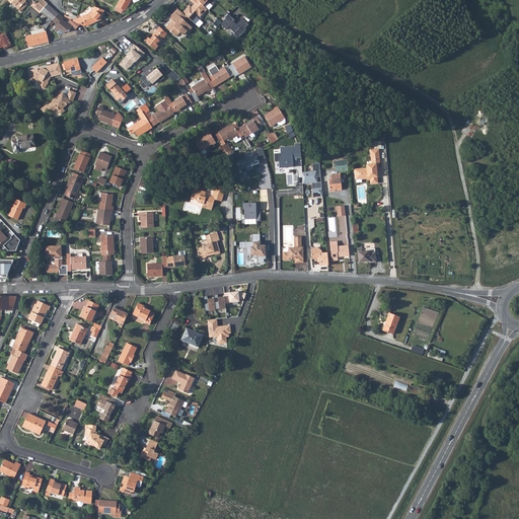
[(24,0),(7,0),(11,4),(12,3),(18,8),(17,9),(20,11),(27,4),(25,1),(24,0)]
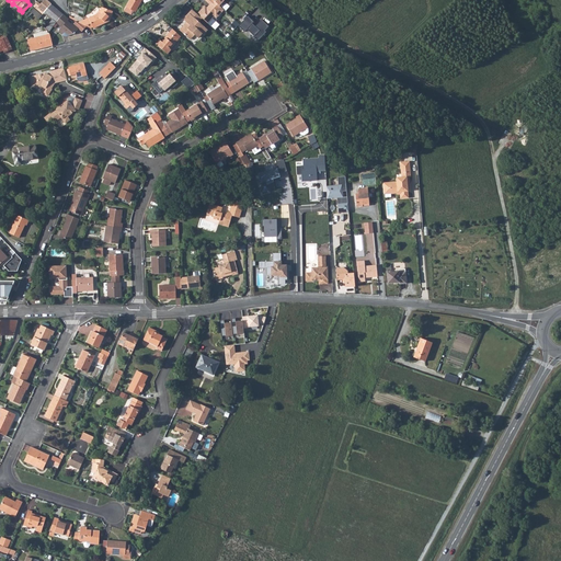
[(37,2),(33,7),(42,15),(44,13),(52,4),(46,0),(44,0),(41,4),(37,2)]
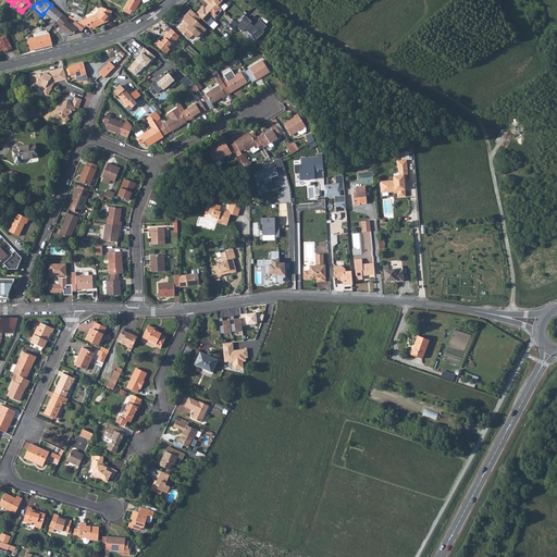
[(140,0),(128,0),(124,10),(131,14),(133,10),(135,11),(140,0)]
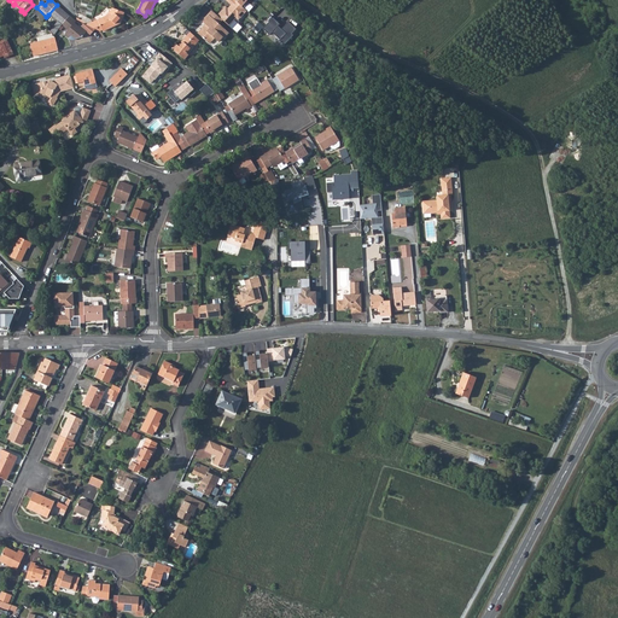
[(240,6),(233,0),(223,0),(229,5),(227,9),(226,6),(216,15),(222,19),(228,27),(234,18),(238,21),(246,11),(240,6)]
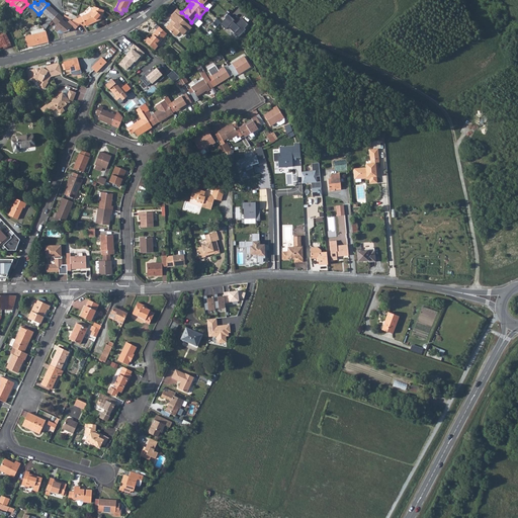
[(48,4),(40,12),(41,13),(42,12),(47,15),(53,8),(48,4)]
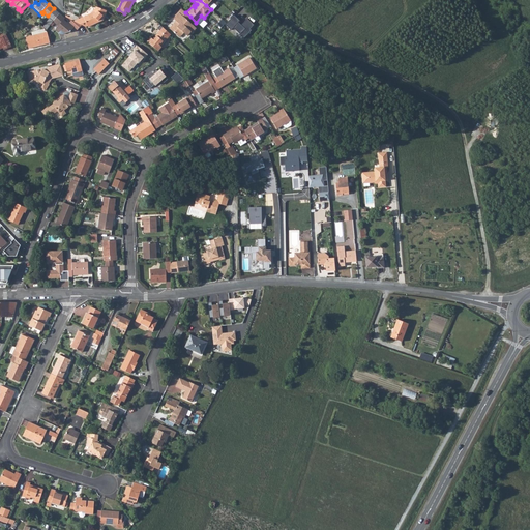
[(87,15),(74,21),(81,25),(84,26),(87,25),(88,27),(104,20),(108,9),(96,6),(96,8),(94,11),(87,15)]
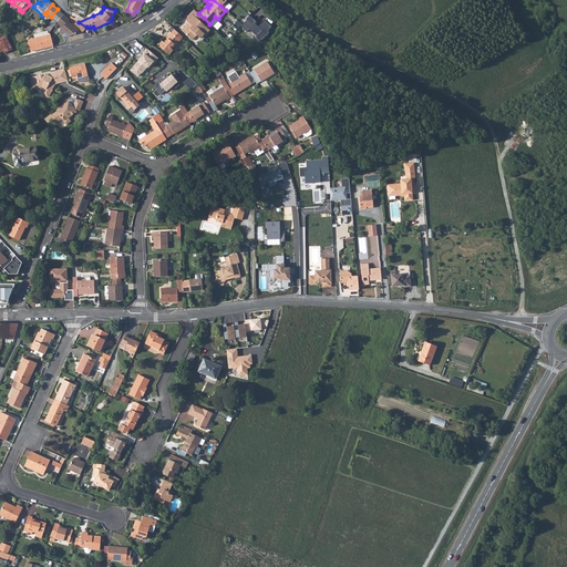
[(58,9),(51,17),(57,22),(57,23),(63,14),(58,9)]
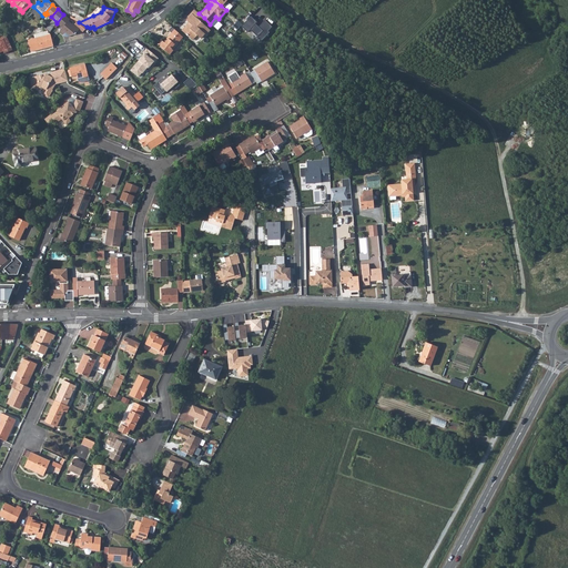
[(199,13),(198,12),(194,9),(192,12),(193,13),(202,21),(204,18),(199,13)]
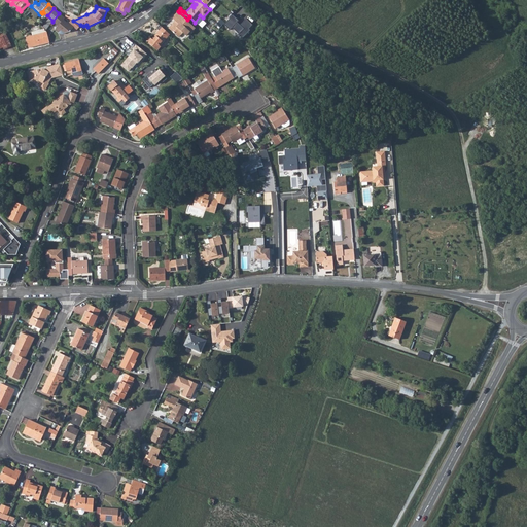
[(179,12),(174,18),(189,31),(190,32),(195,27),(187,20),(179,12)]
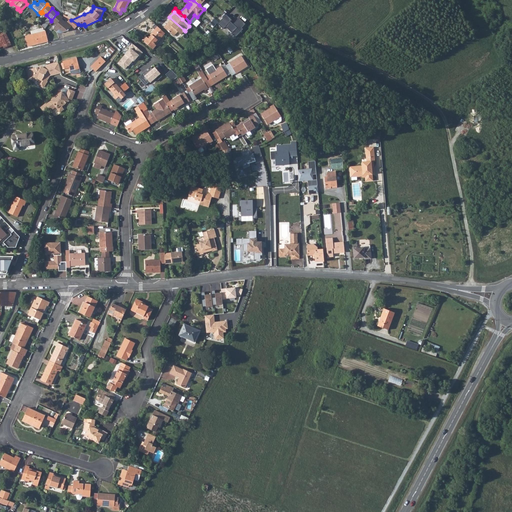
[(78,24),(71,20),(69,19),(66,23),(61,19),(62,17),(57,13),(51,21),(55,24),(53,27),(57,30),(59,29),(63,32),(67,31),(71,26),(74,29),(78,24)]
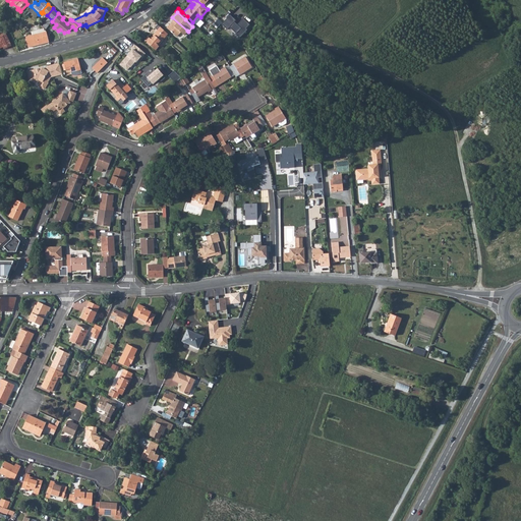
[(222,23),(221,24),(226,30),(228,27),(233,22),(235,20),(230,14),(222,23)]
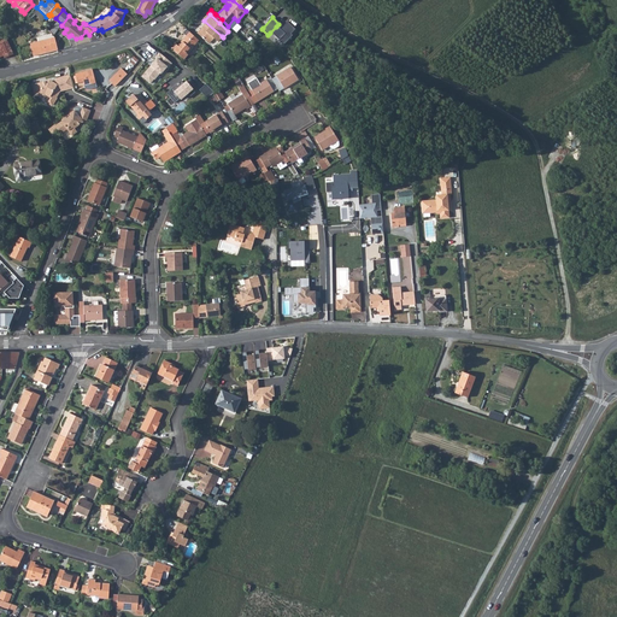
[(204,27),(203,28),(213,39),(215,37),(218,41),(222,36),(204,21),(203,22),(207,25),(205,28),(204,27)]
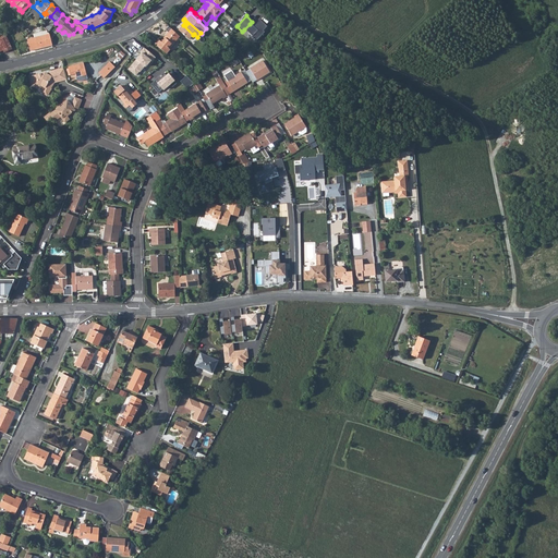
[(233,20),(229,26),(233,31),(237,26),(238,25),(233,20)]
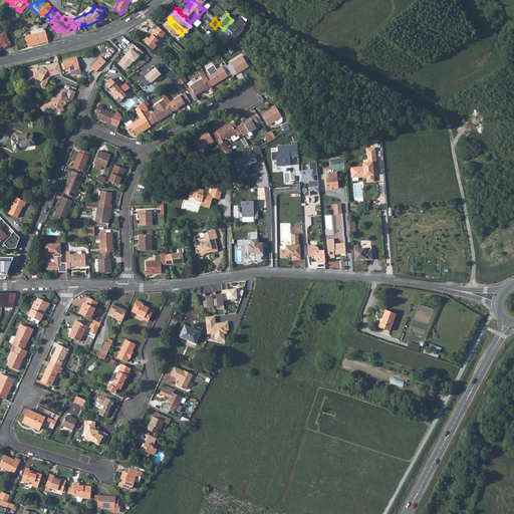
[(239,19),(233,25),(237,28),(232,33),(236,37),(244,29),(241,28),(246,24),(239,19)]
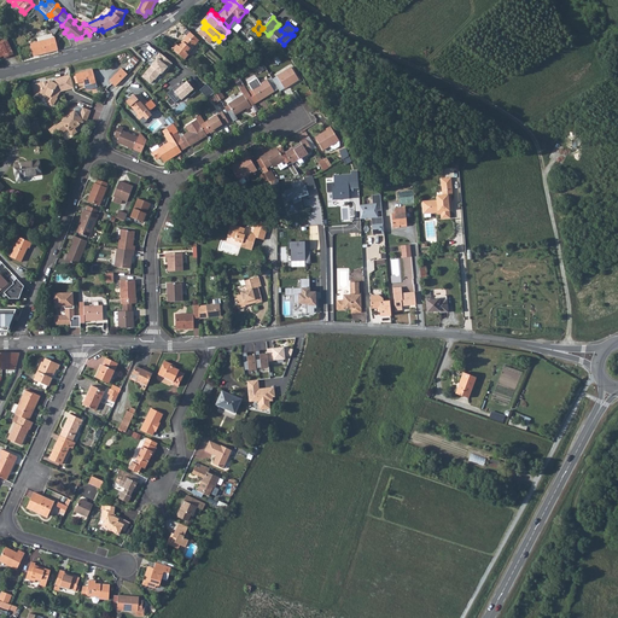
[(280,30),(277,27),(270,33),(279,40),(285,34),(280,30)]
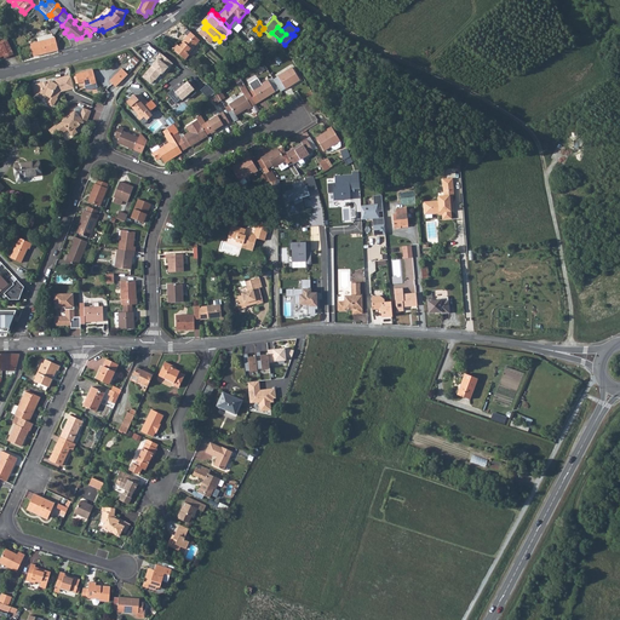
[(214,39),(204,28),(199,33),(210,42),(214,39)]
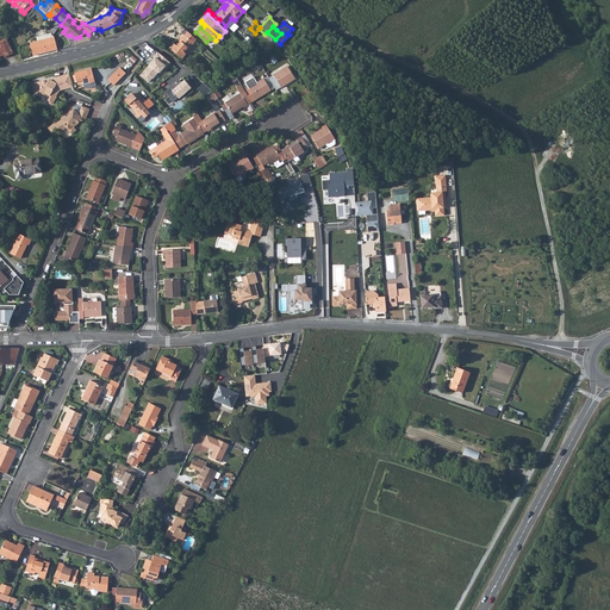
[(175,44),(172,49),(184,58),(187,54),(186,53),(197,39),(192,35),(190,38),(185,35),(176,44),(175,44)]
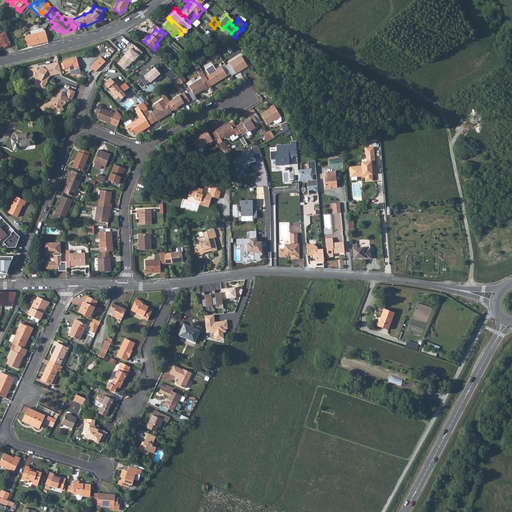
[(4,31),(0,33),(0,46),(3,46),(4,48),(11,45),(4,31)]
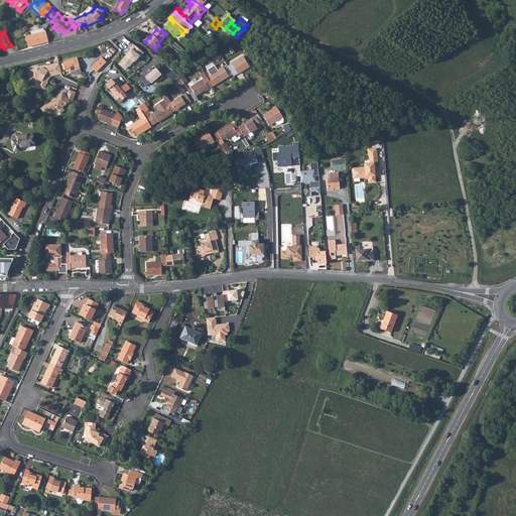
[(48,42),(45,31),(26,36),(28,46),(46,42),(48,42)]
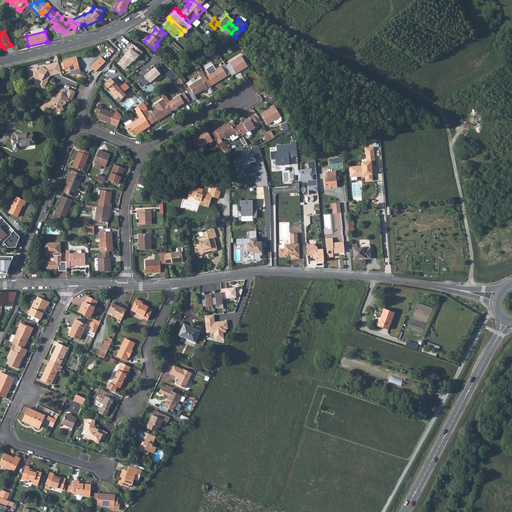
[(143,51),(133,43),(129,47),(131,48),(118,63),(125,68),(128,65),(129,65),(133,59),(134,60),(139,55),(140,55),(143,51)]
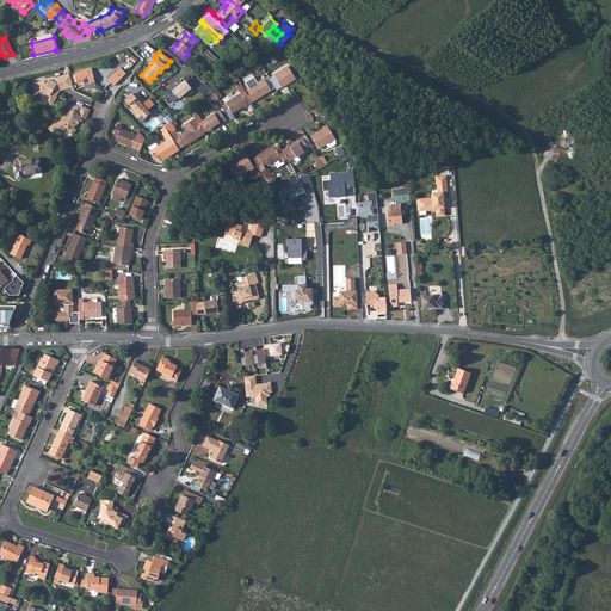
[(287,65),(273,74),(282,86),(295,76),(287,65)]
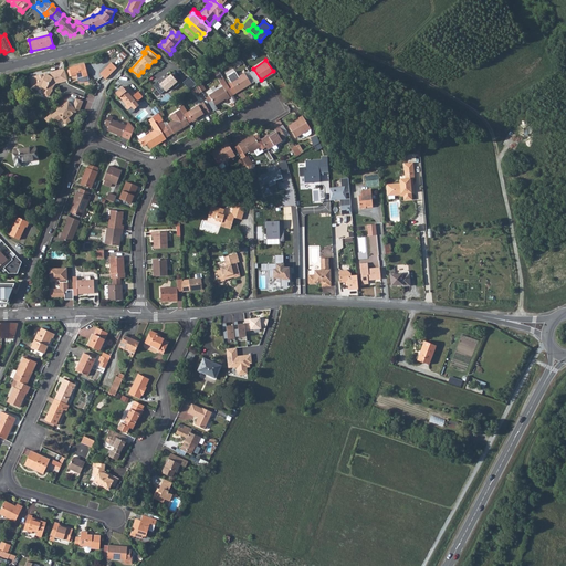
[(112,62),(102,71),(106,77),(116,66),(112,62)]
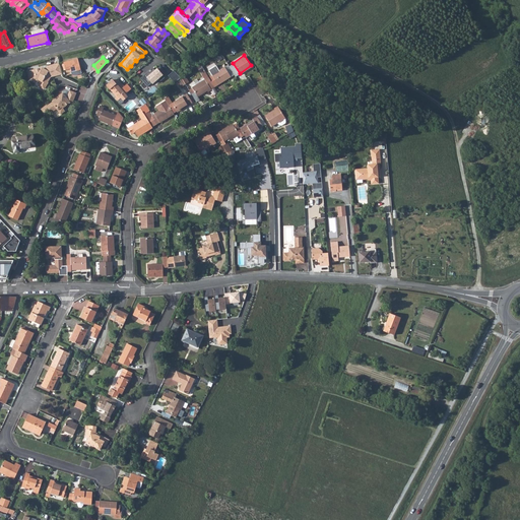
[(78,58),(64,62),(66,70),(70,68),(71,72),(72,74),(74,75),(82,73),(78,59),(78,58)]
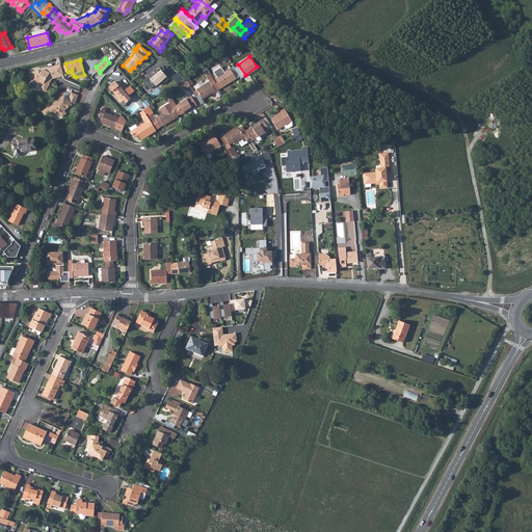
[(30,76),(31,78),(31,80),(33,81),(33,83),(36,82),(38,81),(43,84),(42,85),(41,87),(41,88),(45,91),(46,90),(49,85),(48,84),(52,79),(63,76),(60,65),(49,69),(47,73),(44,70),(31,74),(31,75),(30,76)]
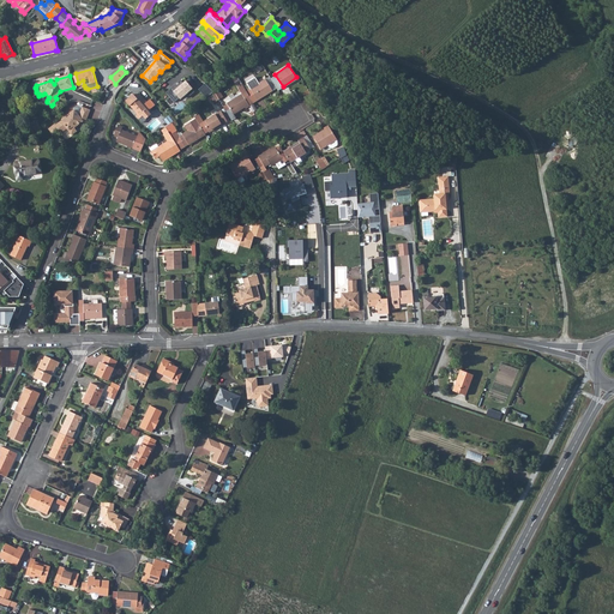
[(178,82),(168,90),(176,100),(182,95),(182,96),(190,91),(192,94),(197,89),(193,85),(197,83),(192,77),(186,80),(184,78),(180,80),(181,82),(179,83),(178,82)]
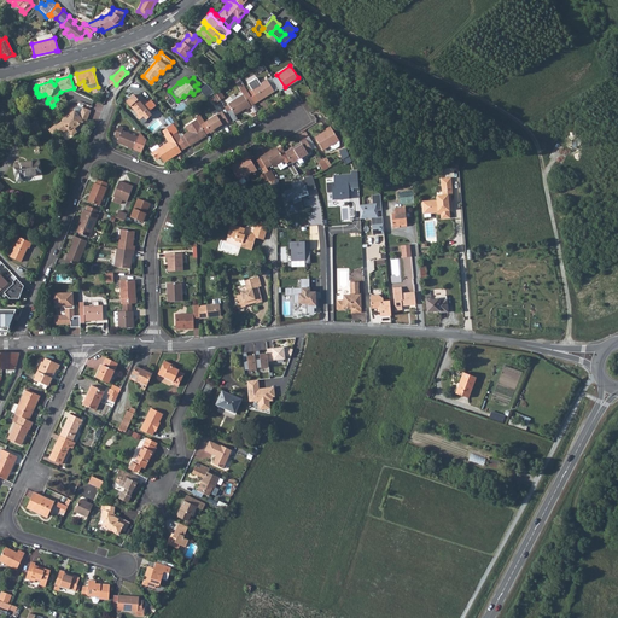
[(248,91),(255,103),(274,91),(266,79),(248,91)]
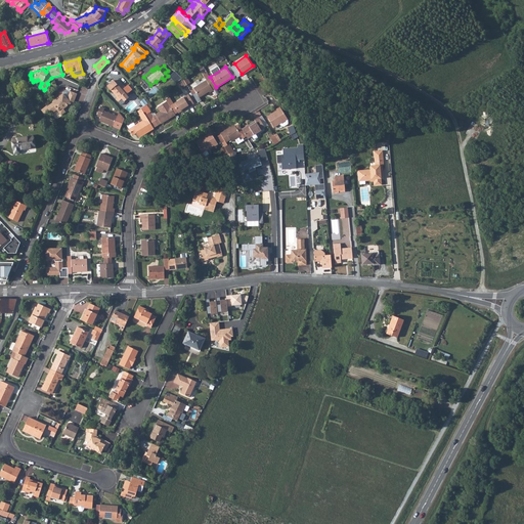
[(176,82),(183,79),(175,71),(169,77),(175,83),(176,82)]
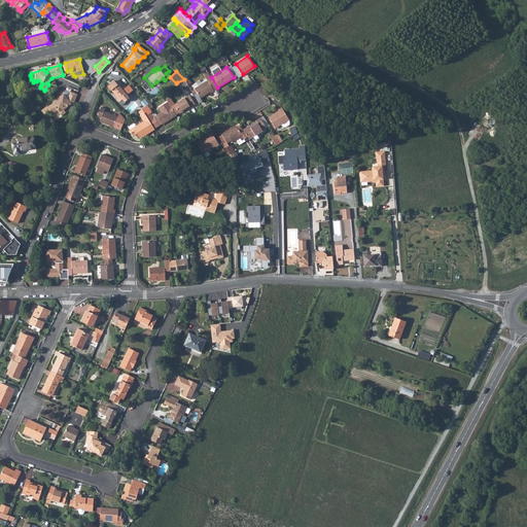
[(199,85),(196,89),(191,91),(195,95),(198,93),(201,98),(210,91),(211,93),(214,91),(214,90),(217,88),(211,77),(208,73),(204,75),(207,80),(202,83),(199,85)]
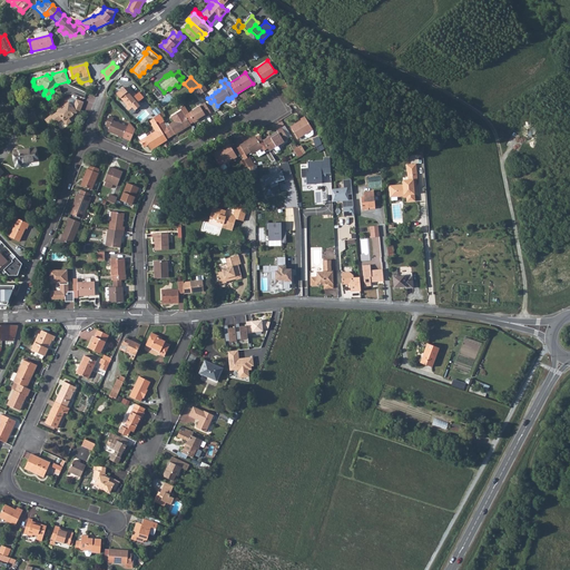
[(124,86),(116,92),(120,97),(121,96),(128,104),(126,106),(129,109),(133,106),(135,109),(140,105),(137,102),(144,97),(139,91),(136,94),(129,85),(125,88),(124,86)]
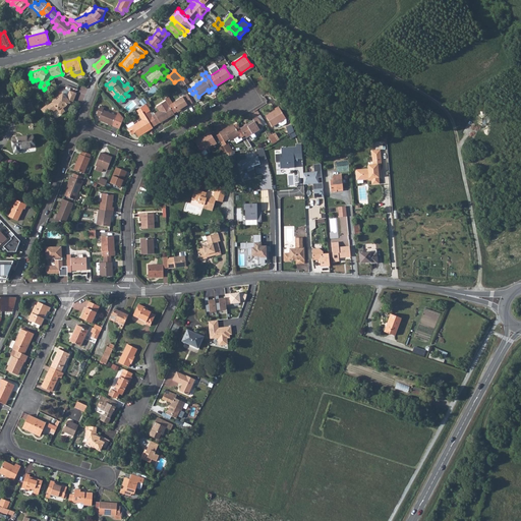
[(185,84),(182,78),(175,81),(178,85),(179,85),(180,88),(185,84)]
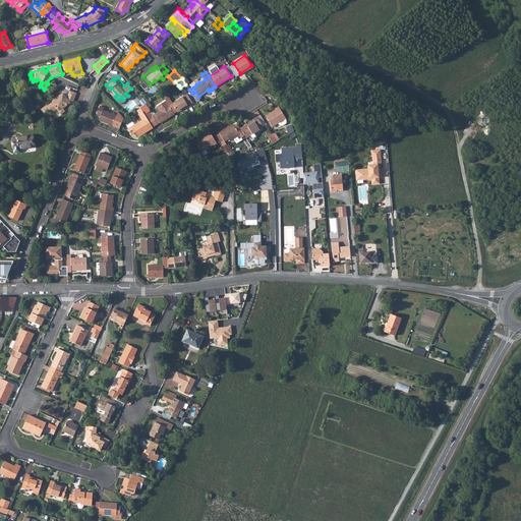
[(198,97),(195,92),(192,94),(196,101),(200,99),(198,97)]
